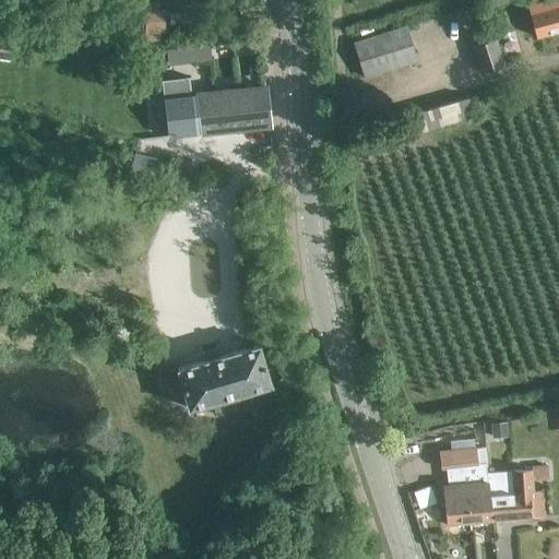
[(558,0),(550,0),(527,7),(536,37),(558,31),(558,0)]
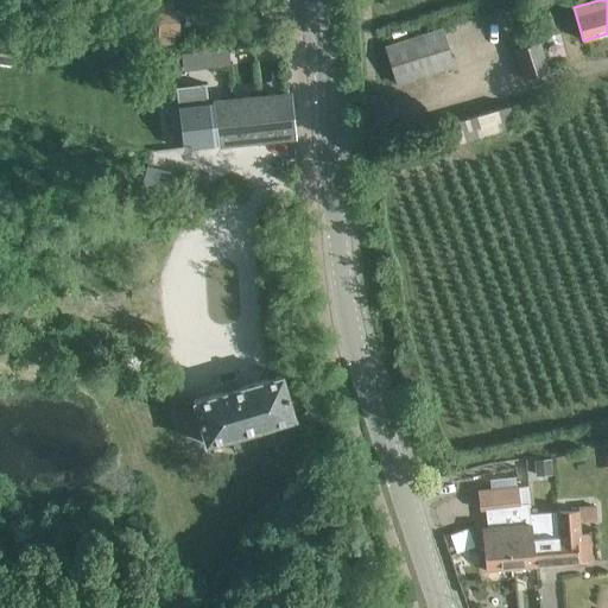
[(398,86),(453,67),(441,30),(386,48),(398,86)]
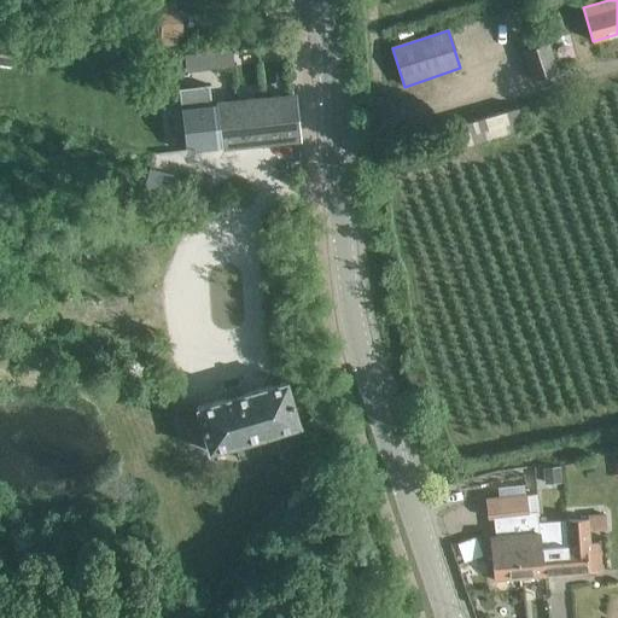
[(547,41),(522,50),(531,79),(557,71),(547,41)]
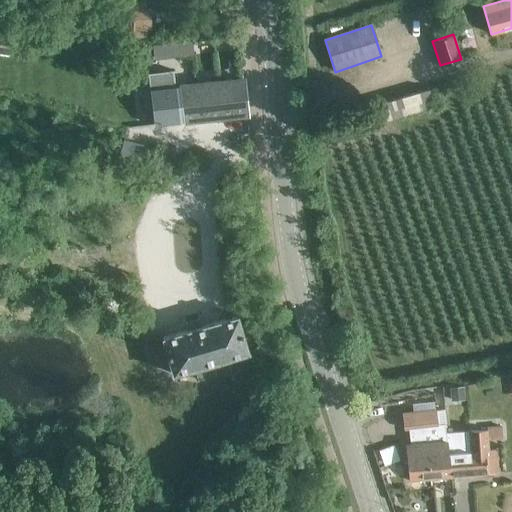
[(174,70),(151,72),(153,97),(155,125),(246,116),(243,79),(185,84),(176,85),(174,70)]
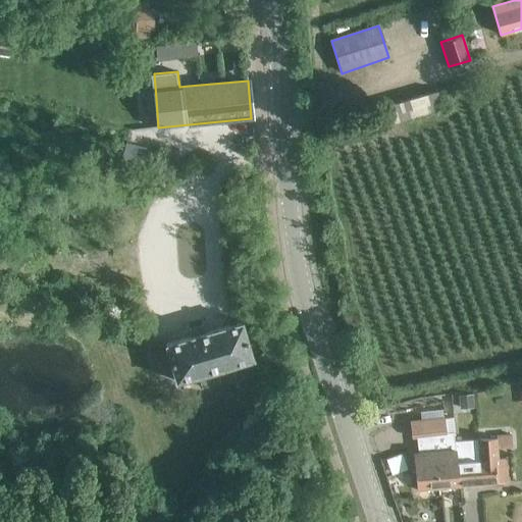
[(436,91),(388,105),(394,122),(441,108),(436,91)]
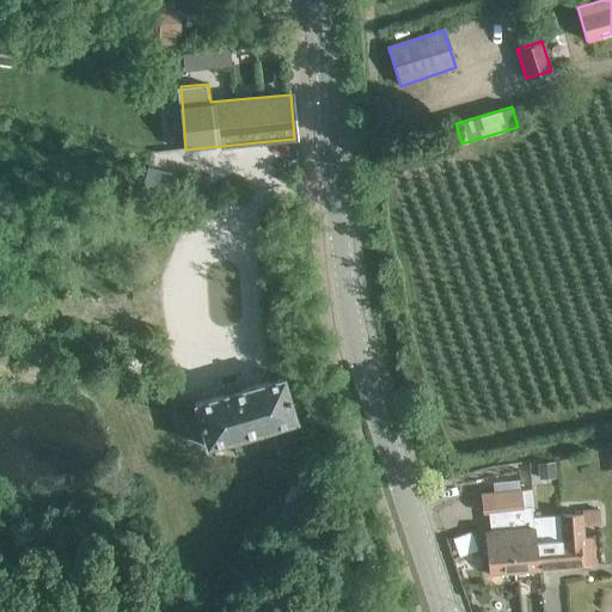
[(208,450),(299,421),(285,377),(242,390),(238,379),(221,385),(225,395),(195,403),(208,450)]
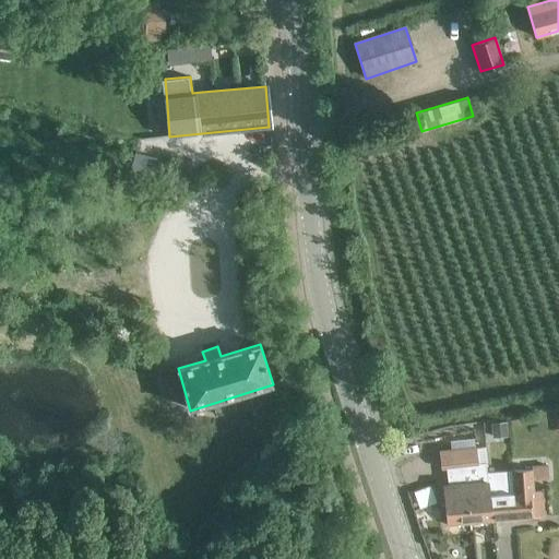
[(494,522),(489,474),(486,474),(485,465),(477,465),(475,450),(438,454),(440,472),(445,471),(448,485),(442,486),(445,525),(494,522)]
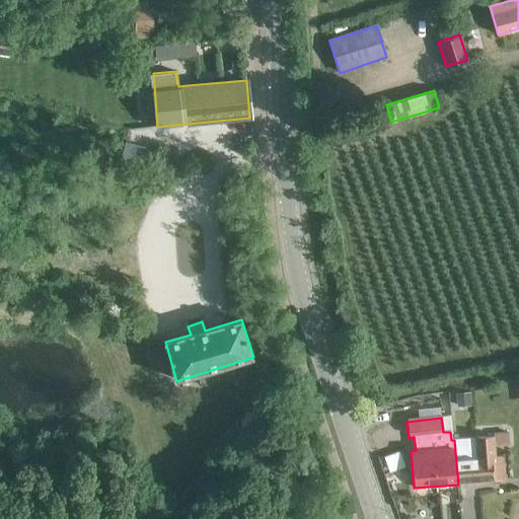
[(494,437),(474,439),(478,483),(504,480),(502,456),(495,456),(495,447),(508,446),(507,435),(494,435),(494,437)]
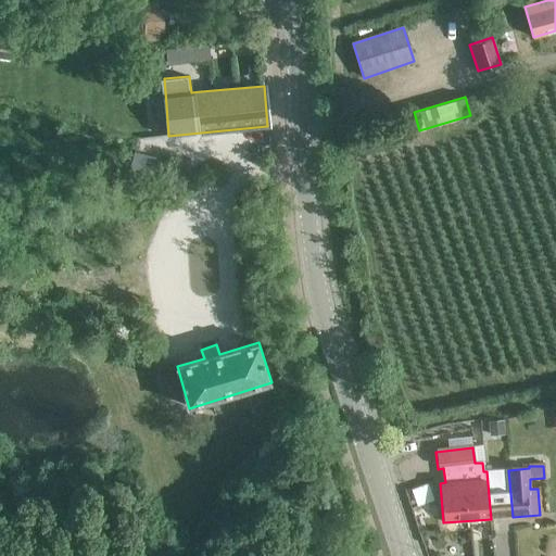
[(508,470),(487,471),(491,519),(513,517),(508,470)]
